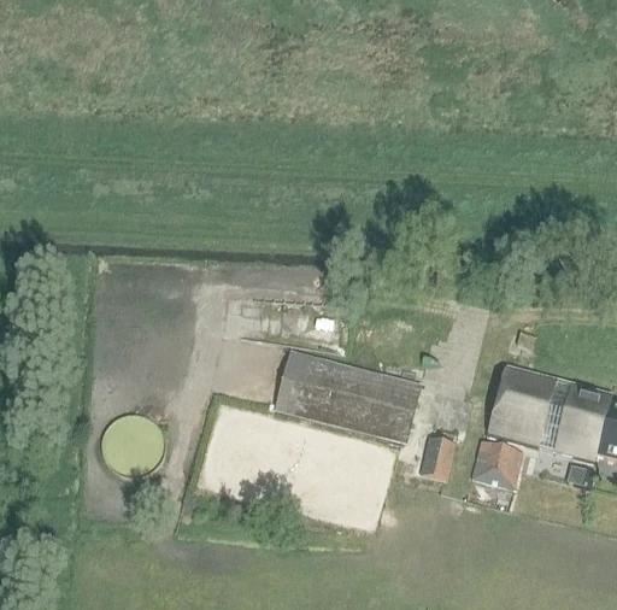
[(406,441),(421,382),(291,351),(276,410),(406,441)]
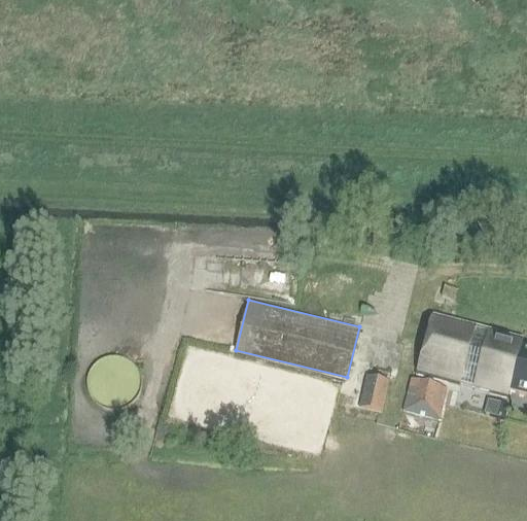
[(526,344),(521,343),(523,335),(489,325),(488,328),(475,324),(475,321),(432,310),(416,370),(506,394),(508,386),(526,391),(526,344)]
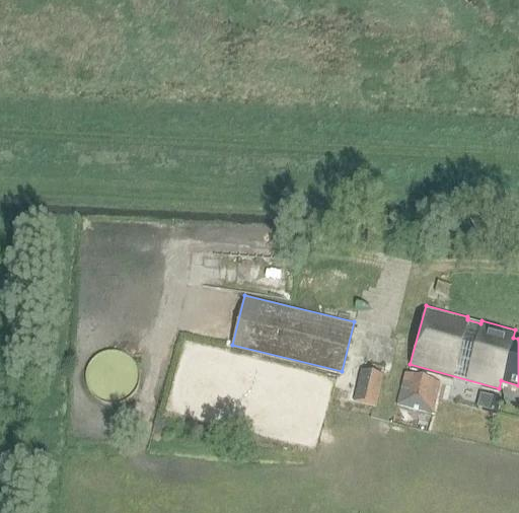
[(380,370),(358,366),(353,397),(374,401),(380,370)]
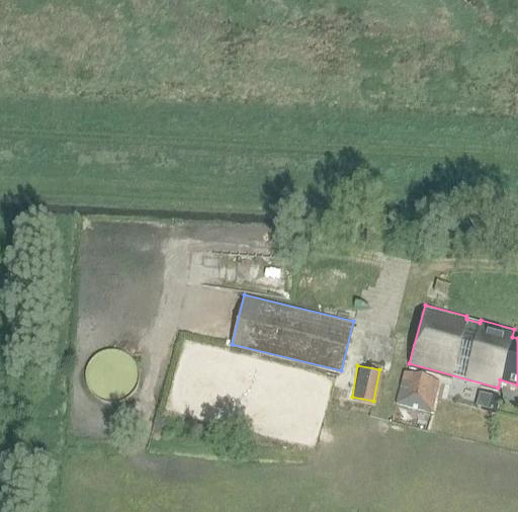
[(440,376),(403,367),(395,400),(432,409),(440,376)]
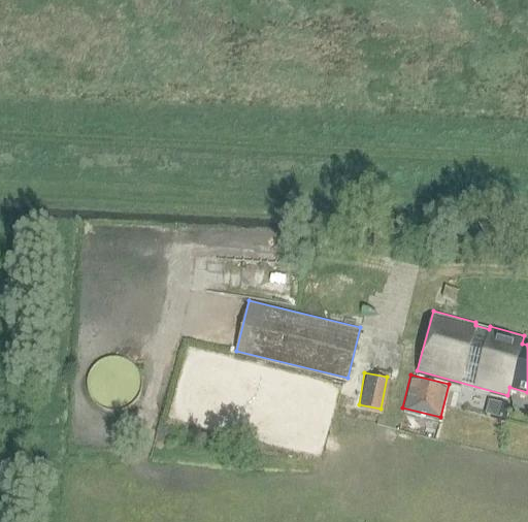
[(509,403),(497,399),(493,412),(506,416),(509,403)]
